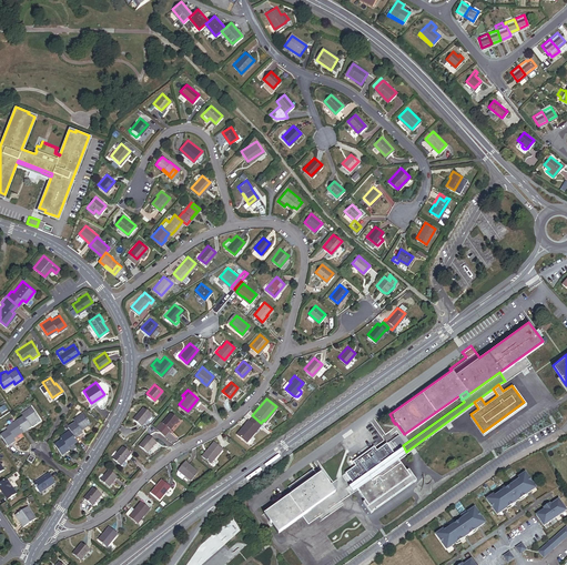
[(28,422),(38,415),(31,405),(21,412),(22,414),(16,419),(22,430),(30,424),(28,422)]
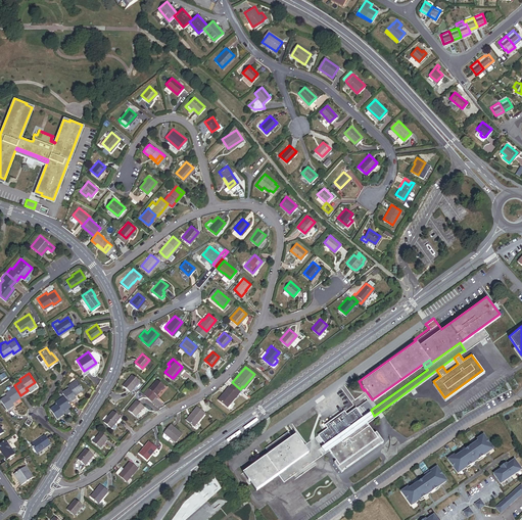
[(132,373),(123,384),(130,390),(139,379),(132,373)]
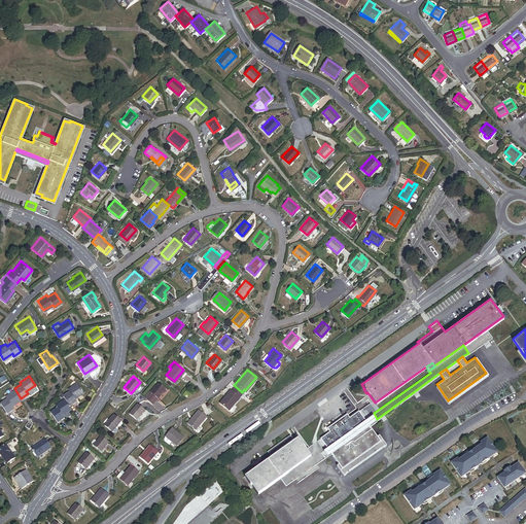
[(74,396),(83,391),(76,381),(68,387),(69,389),(64,393),(62,394),(64,397),(68,404),(76,398),(74,396)]
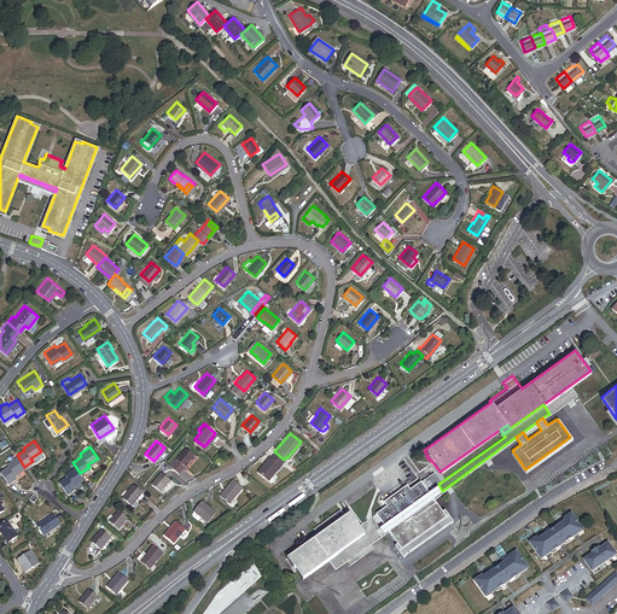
[(178,471),(193,454),(185,446),(169,465),(178,471)]
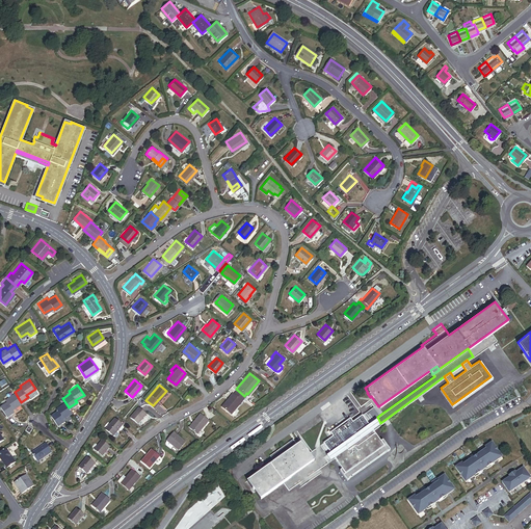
[(245,397),(244,396),(236,389),(234,392),(232,391),(221,403),(232,413),(235,410),(233,408),(242,398),(244,399),(245,397)]
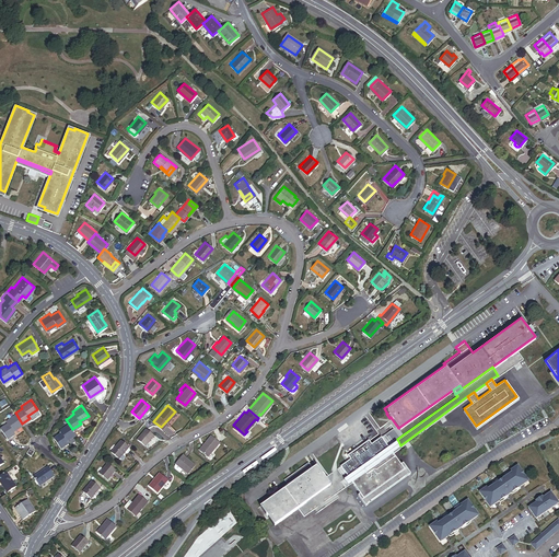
[(22,424),(15,413),(6,419),(7,421),(0,426),(0,428),(7,438),(14,432),(12,430),(22,424)]
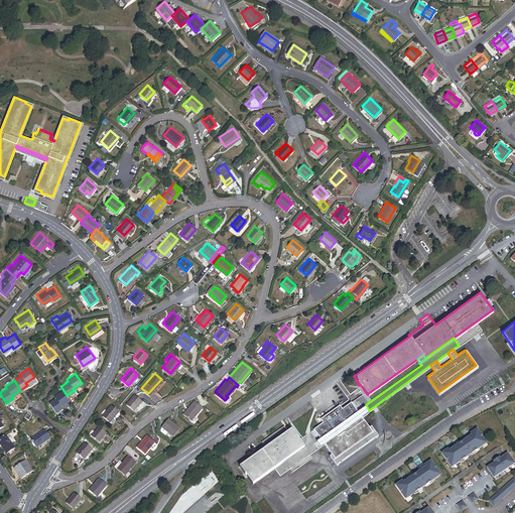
[(60,404),(70,398),(67,395),(62,389),(54,394),(55,397),(48,401),(55,411),(62,406),(60,404)]
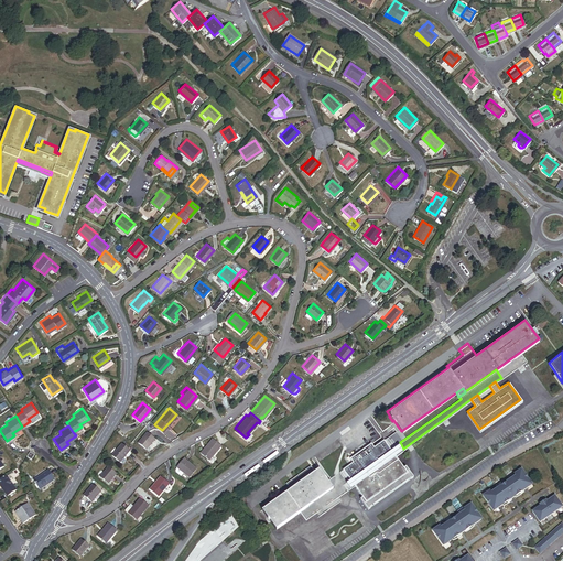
[(147,431),(138,440),(145,448),(154,438),(147,431)]
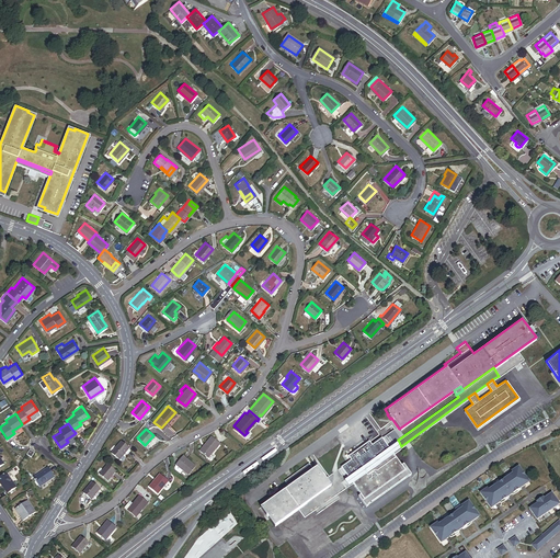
[(210,434),(198,448),(207,455),(218,442),(210,434)]
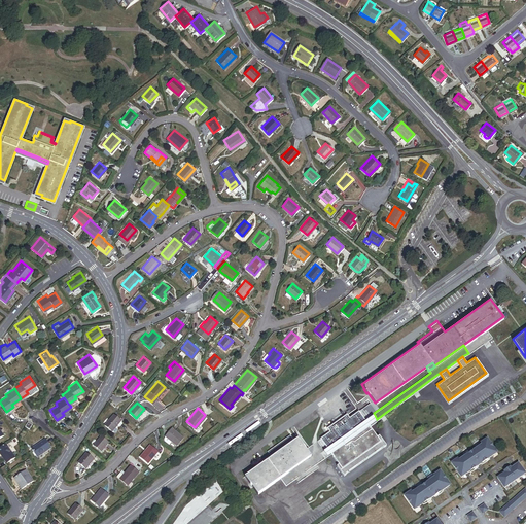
[(341,465),(379,439),(384,446),(386,444),(379,433),(377,435),(370,425),(378,419),(377,419),(374,413),(365,419),(358,409),(349,416),(346,412),(326,426),(329,429),(320,437),(327,447),(323,449),(327,455),(331,452),(339,462),(337,464),(344,474),(346,473),(341,465)]
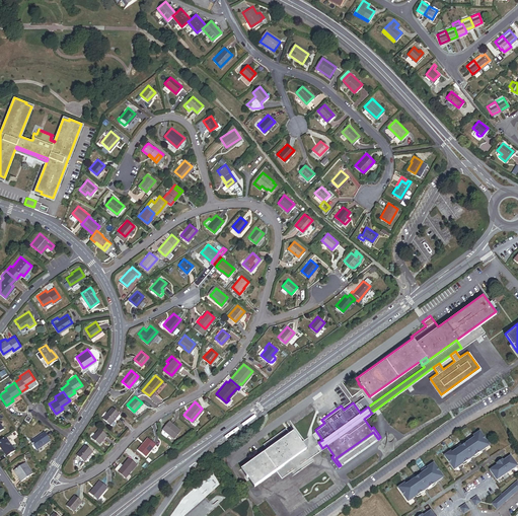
[(102,417),(109,423),(119,413),(112,407),(102,417)]
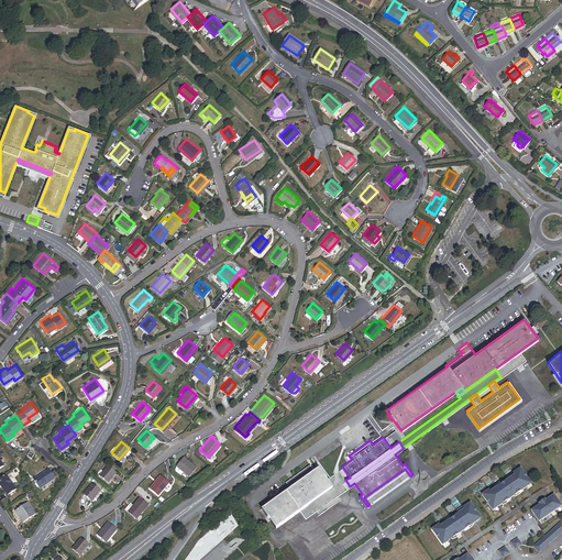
[(187,473),(195,465),(183,456),(174,465),(174,468),(179,472),(183,470),(187,473)]
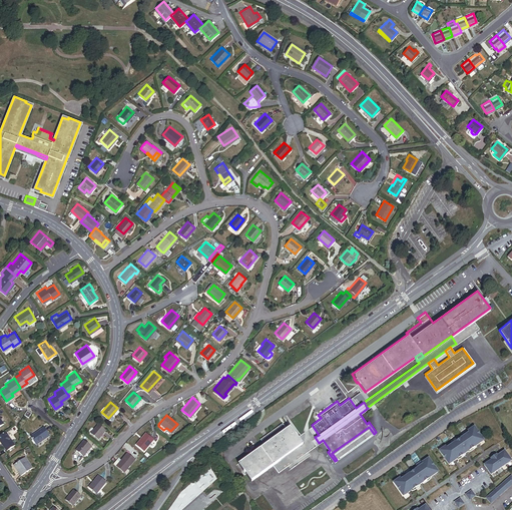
[(264,443),(237,461),(250,479),(303,442),(290,424),(286,427),(282,421),(260,437),(264,443)]
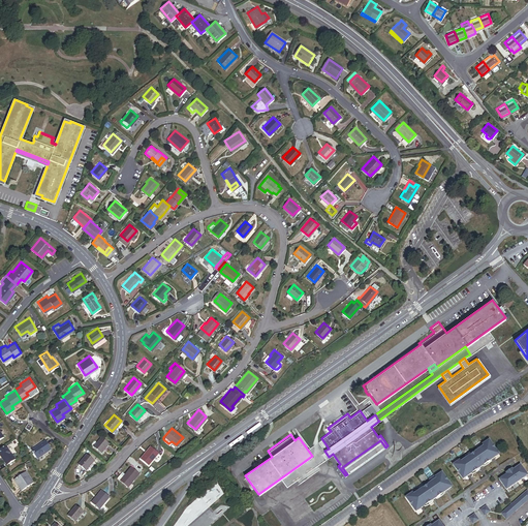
[(100,436),(93,444),(100,451),(107,442),(100,436)]
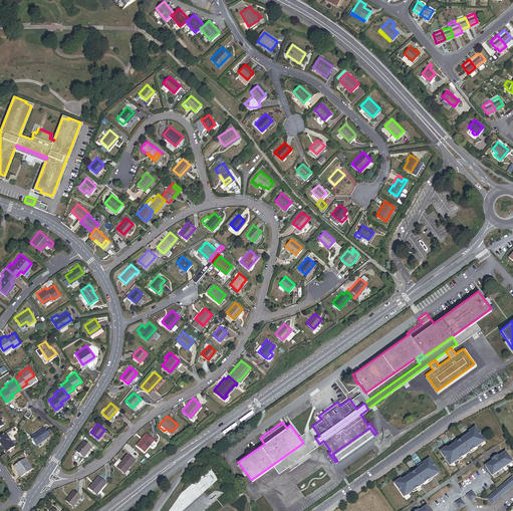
[(43,426),(29,435),(35,443),(48,434),(43,426)]
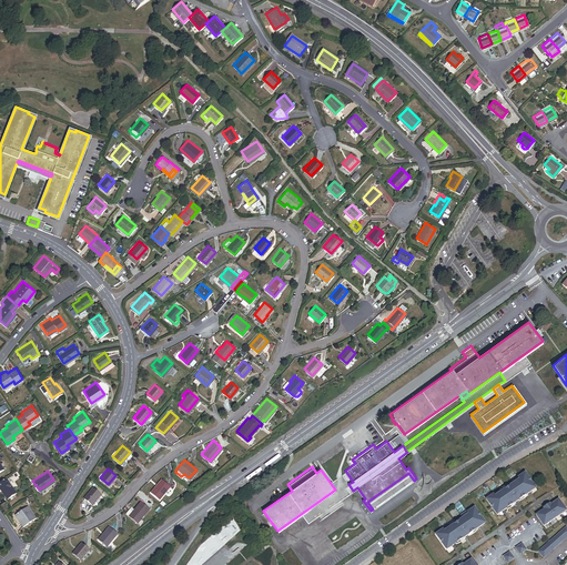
[(493,493),(485,498),(495,513),(496,512),(500,508),(502,511),(505,508),(514,502),(517,500),(527,494),(530,492),(529,490),(534,487),(535,486),(525,472),(517,476),(519,478),(494,495),(493,493)]
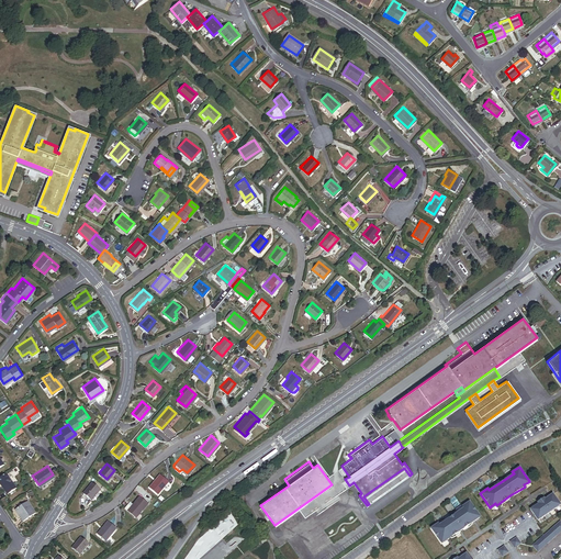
[(369,504),(410,476),(404,468),(363,496),(369,504)]
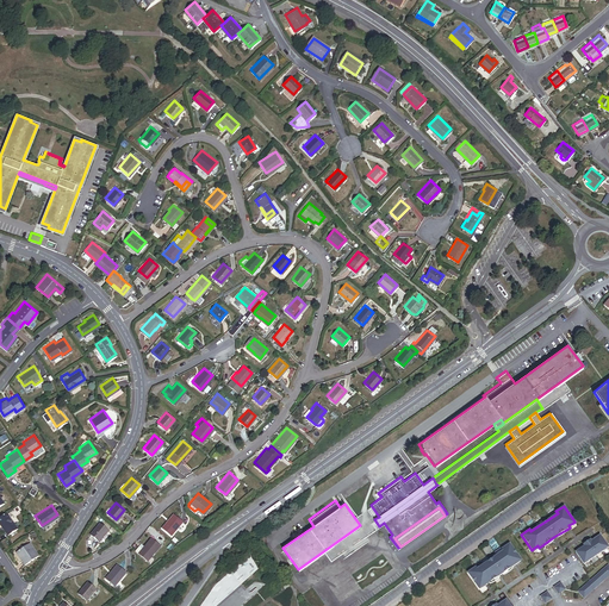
[(17,528),(6,511),(0,514),(0,522),(1,522),(2,523),(1,524),(7,533),(17,528)]
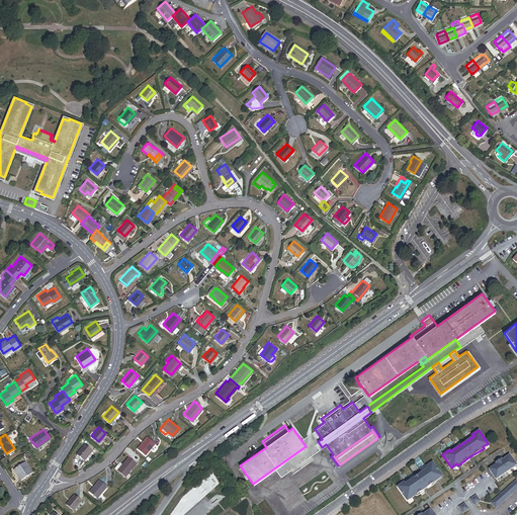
[(141,441),(137,446),(145,453),(154,441),(147,436),(142,442),(141,441)]
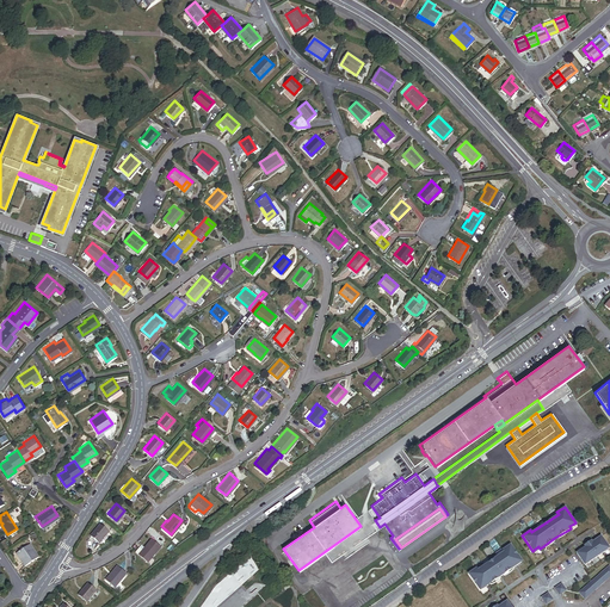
[(99,522),(90,533),(98,540),(108,530),(99,522)]
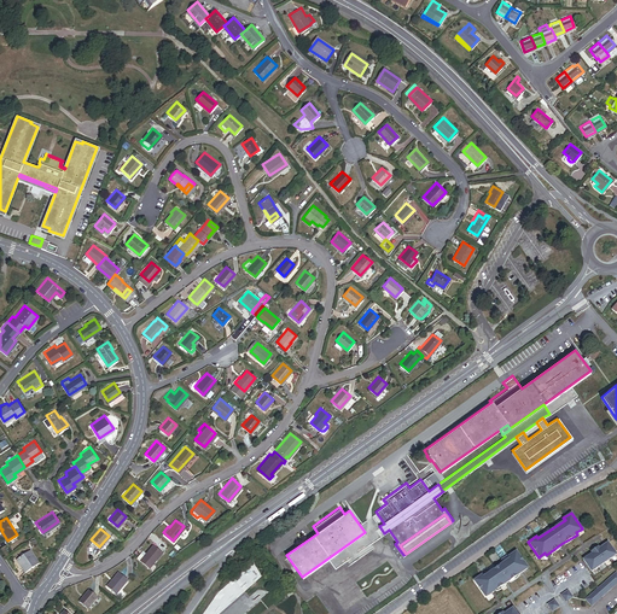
[(582,557),(591,571),(616,554),(607,542),(605,543),(601,545),(599,547),(592,553),(588,554),(585,556),(582,557)]
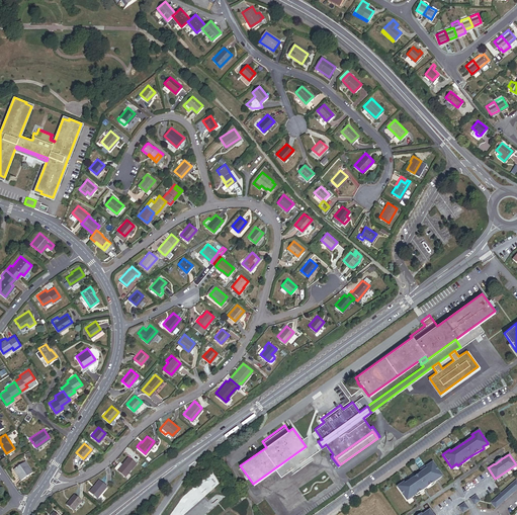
[(135,461),(127,455),(121,462),(119,460),(114,465),(124,475),(135,461)]
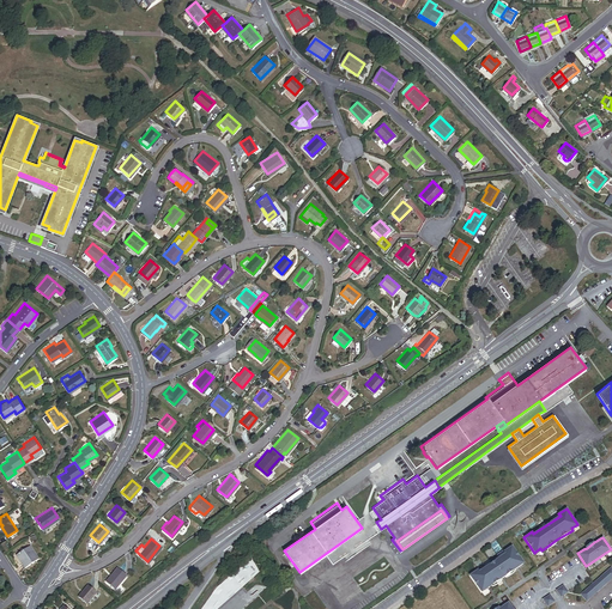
[(29,543),(14,553),(23,566),(37,556),(29,543)]
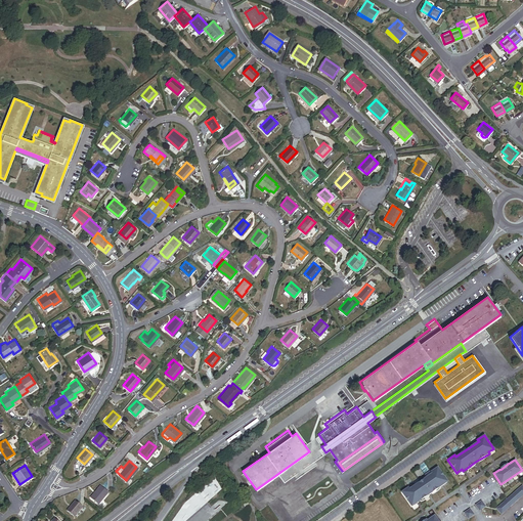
[(446,480),(437,467),(430,471),(431,473),(408,488),(407,486),(400,491),(409,505),(410,504),(415,501),(416,503),(419,501),(427,494),(430,492),(438,487),(441,485),(441,483),(445,481),(446,480)]
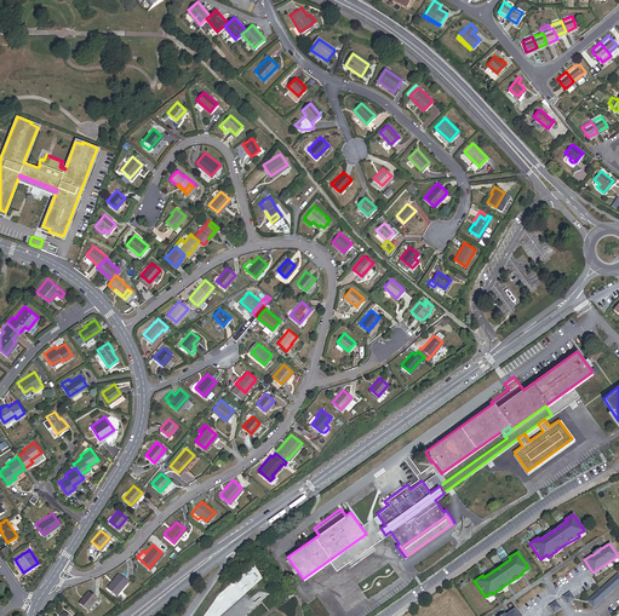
[(126,580),(118,573),(113,579),(108,586),(116,593),(126,580)]
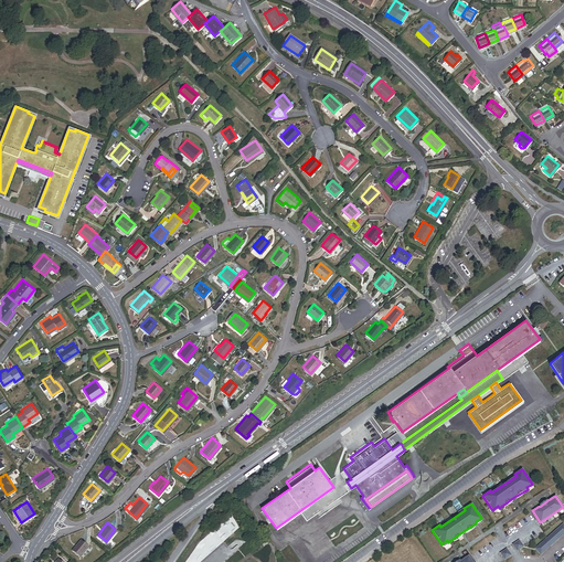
[(563,522),(535,547),(540,552),(563,531),(563,522)]
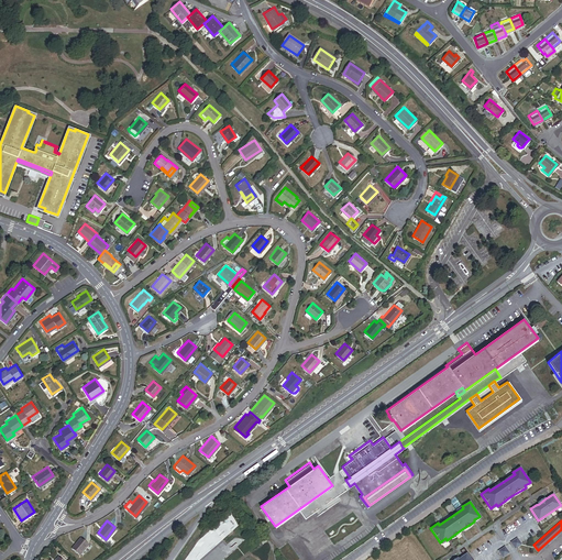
[(72,546),(79,552),(87,542),(80,536),(72,546)]
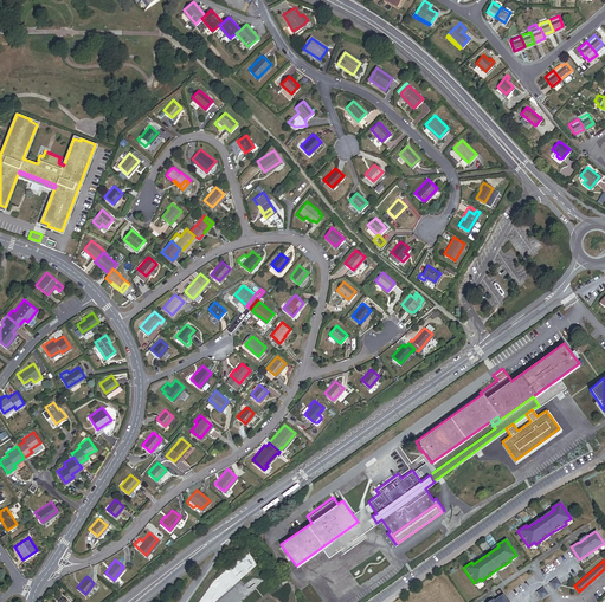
[(542,587),(536,591),(540,597),(546,593),(542,587)]
